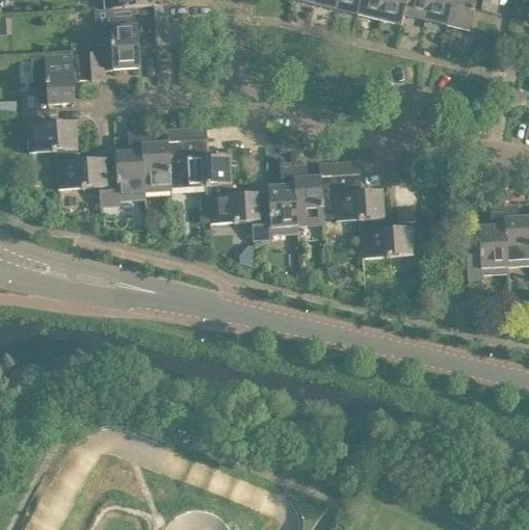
[(106,0),(107,10),(135,8),(136,21),(168,19),(167,5),(154,6),(153,0),(106,0)]
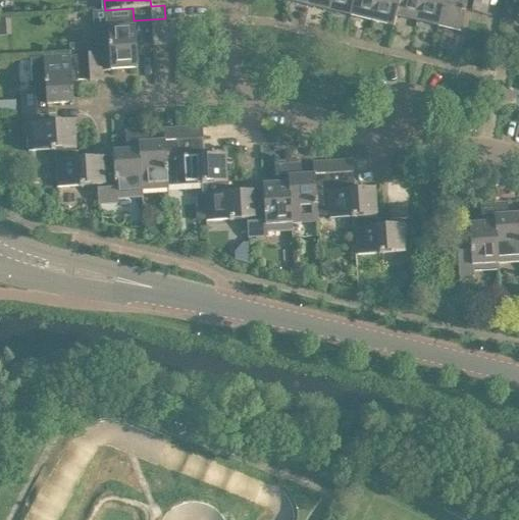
[(308,0),(308,5),(328,10),(330,0),(308,0)]
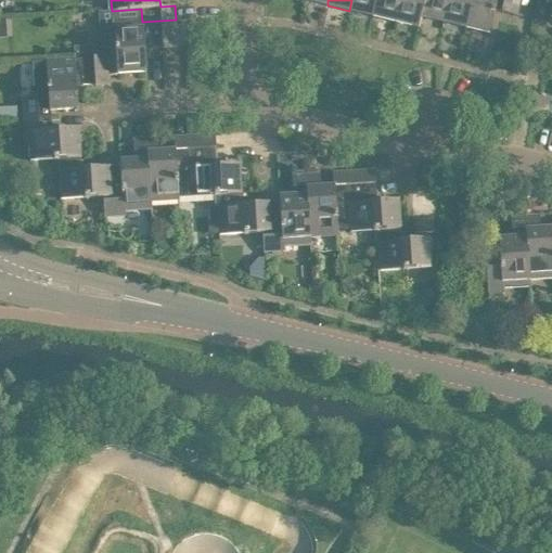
[(351,0),(349,11),(372,16),(375,0),(351,0)]
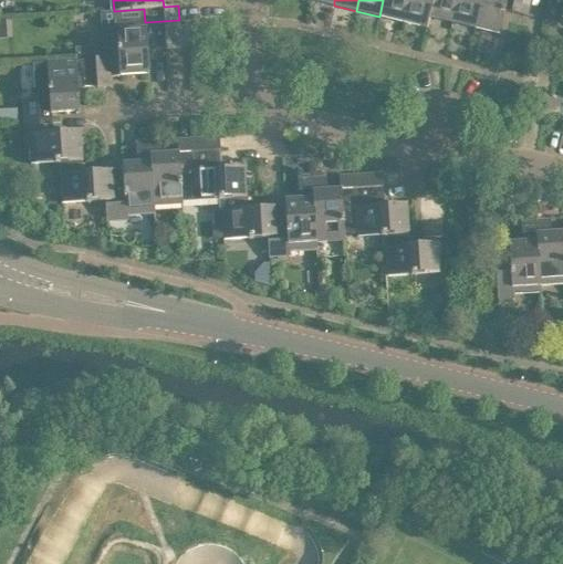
[(383,0),(379,17),(403,22),(407,0),(383,0)]
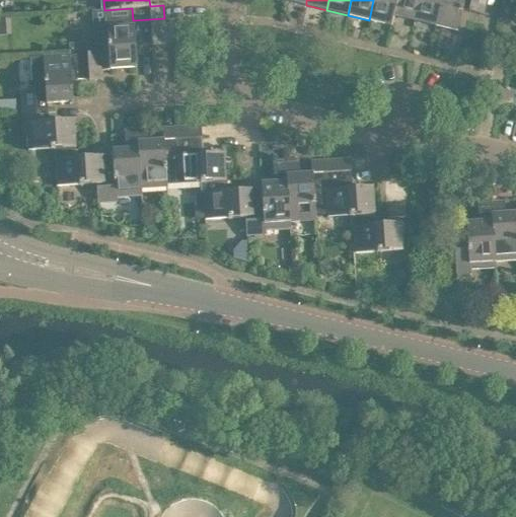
[(390,25),(395,0),(373,0),(369,20),(390,25)]
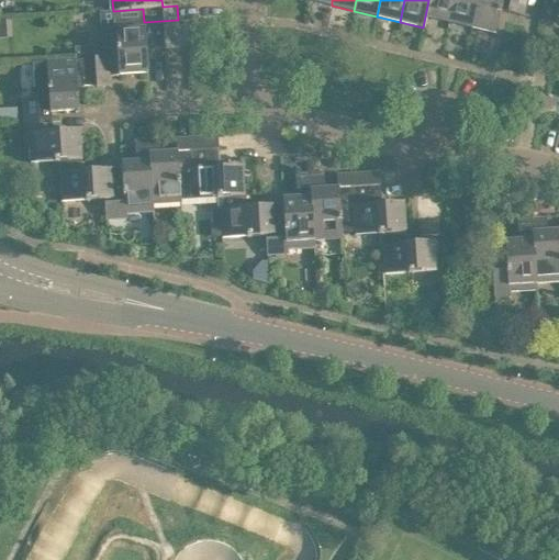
[(448,21),(454,0),(428,0),(423,28),(426,15),(448,21)]
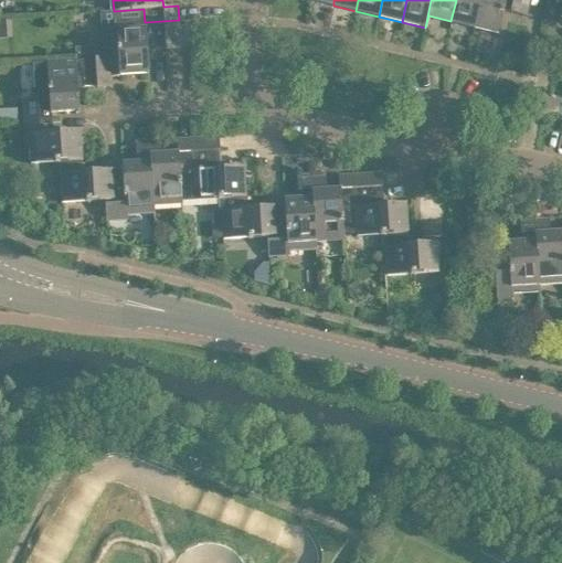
[(474,27),(480,0),(456,0),(451,21),(474,27)]
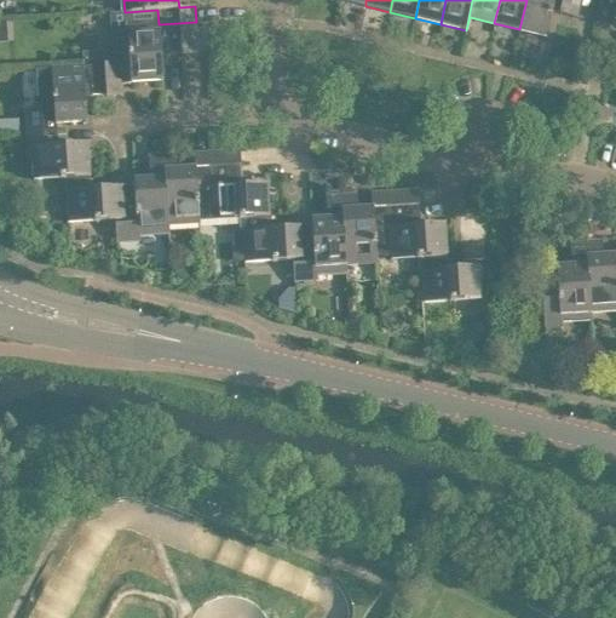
[(527,0),(519,29),(546,36),(552,11),(577,17),(581,0),(527,0)]
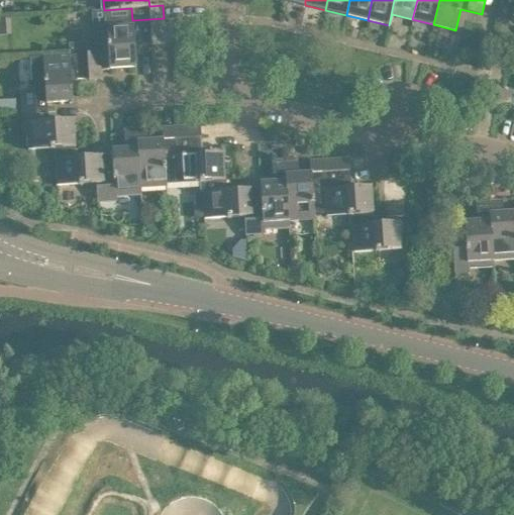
[(102,69),(136,67),(135,46),(165,44),(164,18),(132,20),(131,8),(104,10),(96,11),(97,22),(87,22),(89,48),(99,48),(99,53),(101,53),(102,69)]
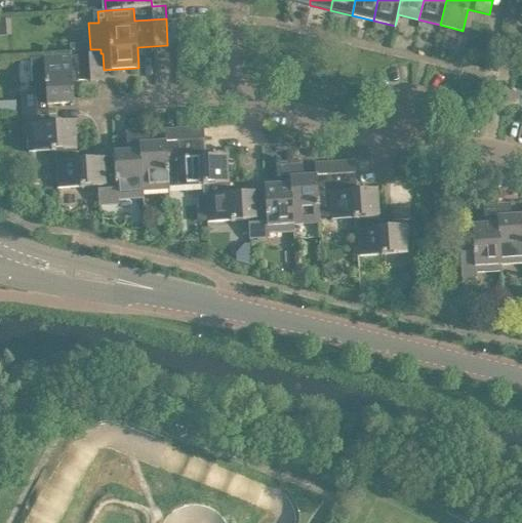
[(0,24),(0,35),(8,34),(8,24),(0,24)]
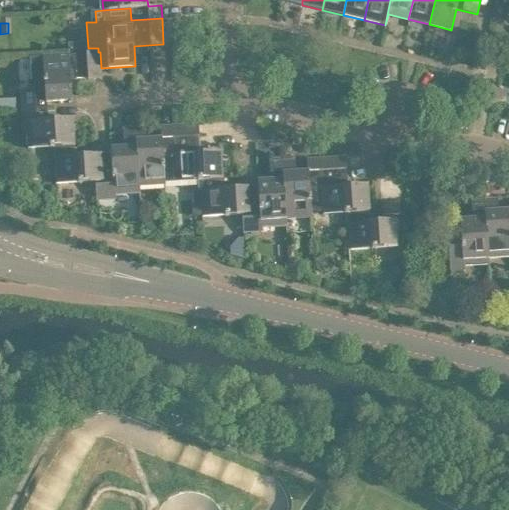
[(100,52),(98,52),(86,52),(86,54),(71,55),(71,54),(44,55),(29,56),(30,90),(22,90),(24,110),(48,109),(48,101),(73,100),(72,78),(89,77),(89,79),(101,78),(101,68),(100,52)]
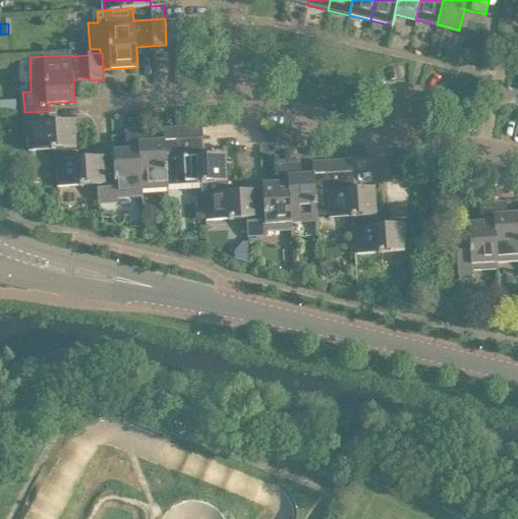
[(75,146),(74,124),(74,120),(50,121),(49,111),(24,112),(24,125),(27,125),(30,150),(52,149),(52,150),(55,150),(55,148),(75,146)]
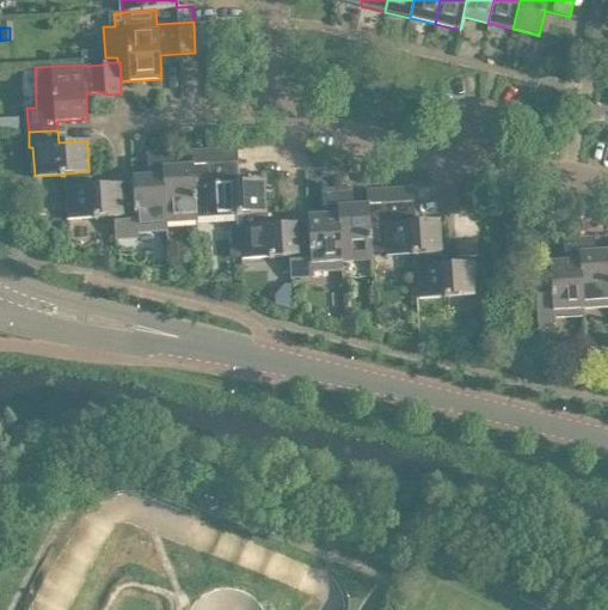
[(207,150),(208,165),(239,163),(238,147),(207,150)]
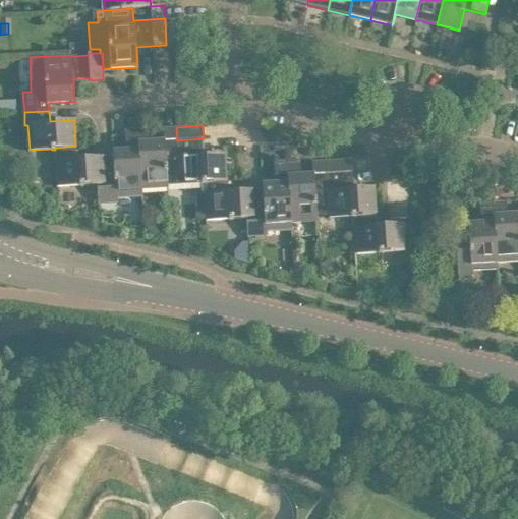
[(176,127),(170,127),(164,127),(164,141),(153,141),(152,128),(138,129),(142,196),(145,196),(144,188),(168,187),(167,159),(178,158),(177,140),(176,127)]
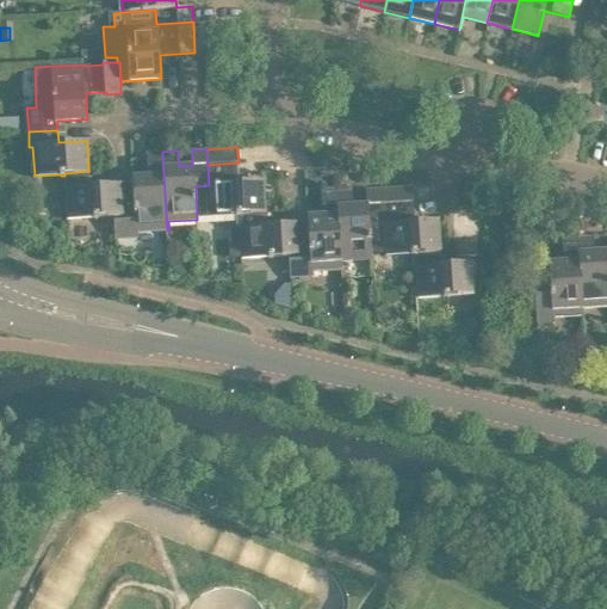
[(162,152),(154,152),(147,153),(147,167),(150,167),(150,176),(132,177),(132,183),(135,183),(136,221),(115,222),(116,239),(138,238),(138,232),(167,231),(162,152)]
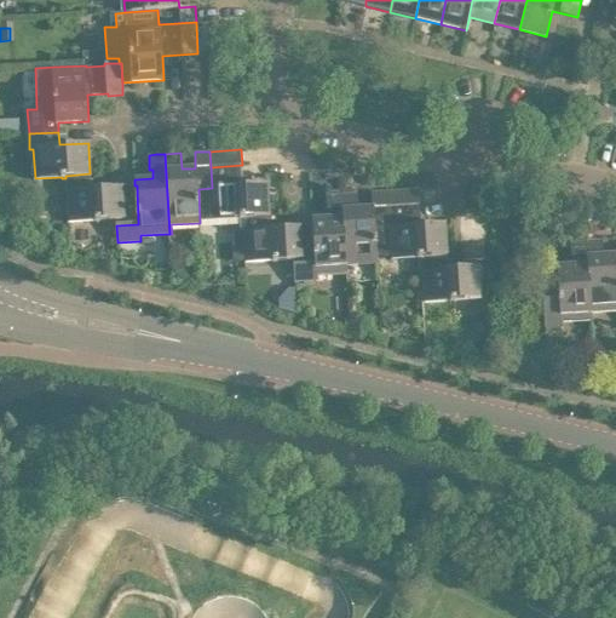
[(212,188),(199,189),(200,223),(201,223),(201,216),(214,215),(214,218),(240,217),(240,219),(245,219),(245,216),(269,215),(268,184),(243,186),(242,165),(211,167),(212,188)]
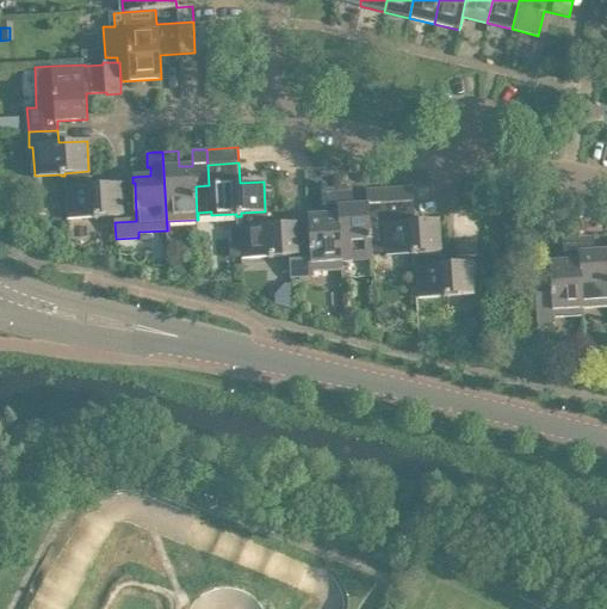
[(64,173),(64,176),(67,220),(92,217),(92,219),(99,219),(99,217),(115,216),(115,222),(136,221),(135,183),(132,183),(90,185),(88,171),(64,173)]
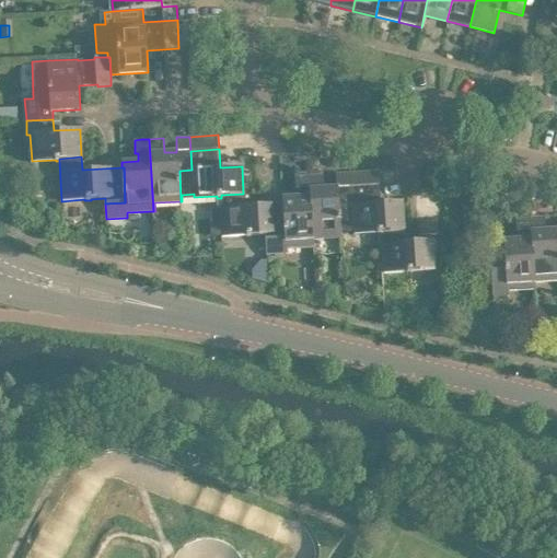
[(350,174),(351,187),(379,186),(378,172),(350,174)]
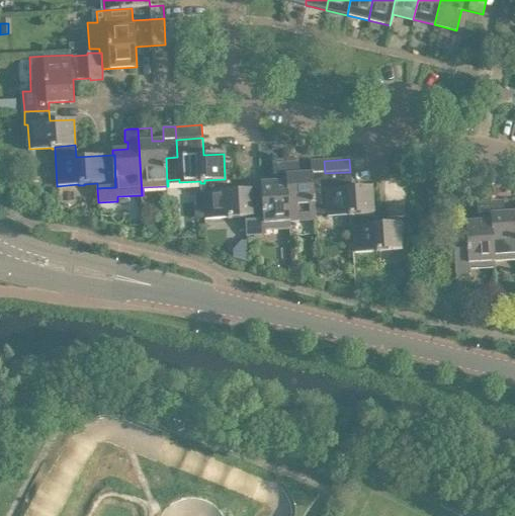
[(285,163),(289,228),(291,228),(290,222),(315,220),(313,191),(326,190),(325,173),(324,161),(311,161),(312,175),(299,176),(298,162),(285,163)]
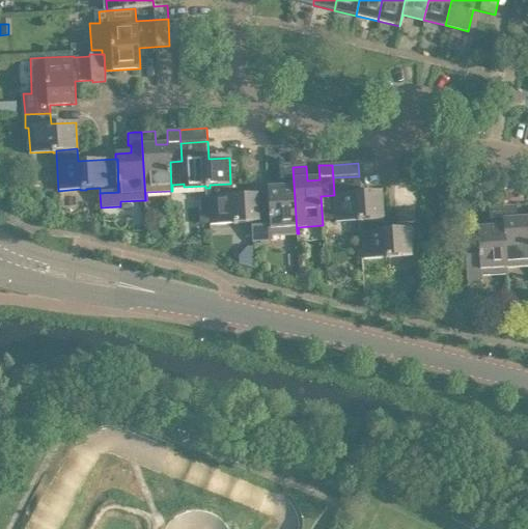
[(271,226),(257,227),(251,227),(252,242),(273,241),(273,235),(297,233),(293,167),(279,168),(280,179),(282,179),(282,188),(267,189),(268,193),(269,193),(271,226)]
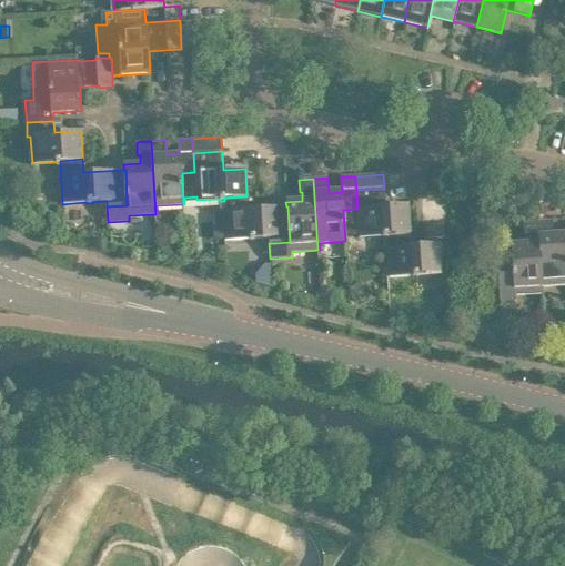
[(343,210),(345,241),(346,241),(346,235),(357,234),(357,236),(382,235),(382,238),(386,238),(386,234),(401,233),(409,233),(407,204),(385,206),(384,189),(356,190),(357,209),(343,210)]
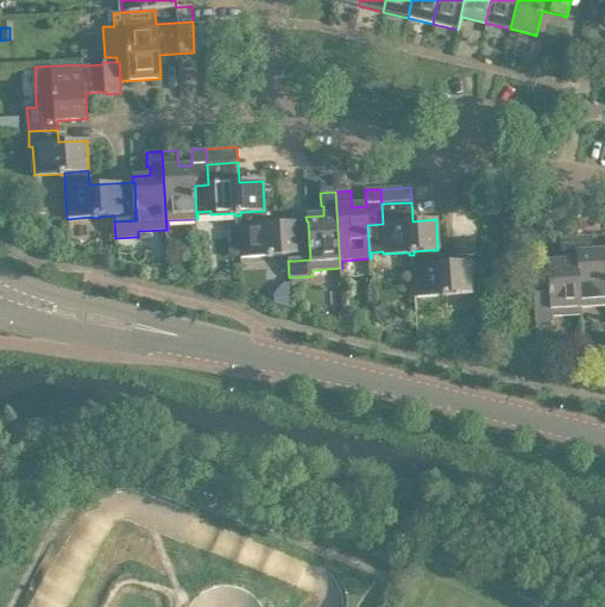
[(240,212),(241,257),(268,256),(268,257),(288,256),(288,261),(295,261),(310,260),(308,221),(307,221),(265,224),(264,211),(240,212)]
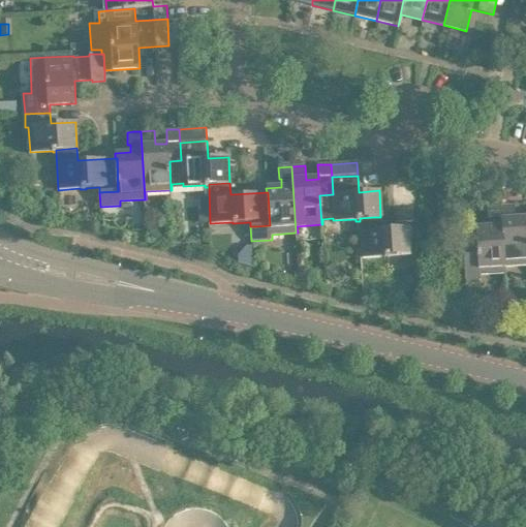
[(504,266),(525,264),(525,204),(525,217),(515,218),(514,205),(499,206),(503,274),(505,274),(504,266)]
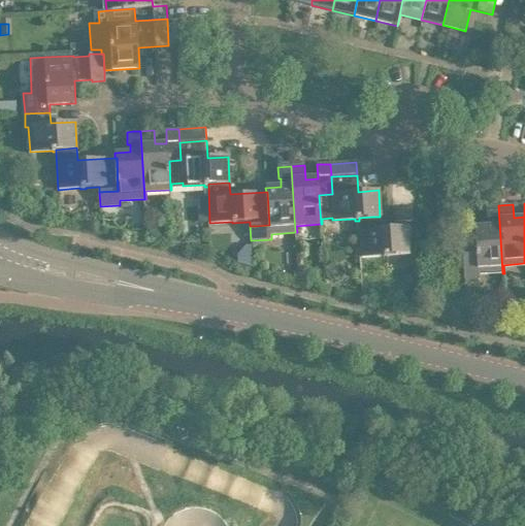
[(479,274),(502,273),(498,205),(486,205),(487,219),(488,219),(488,226),(473,227),(474,236),(461,237),(464,278),(479,277),(479,274)]
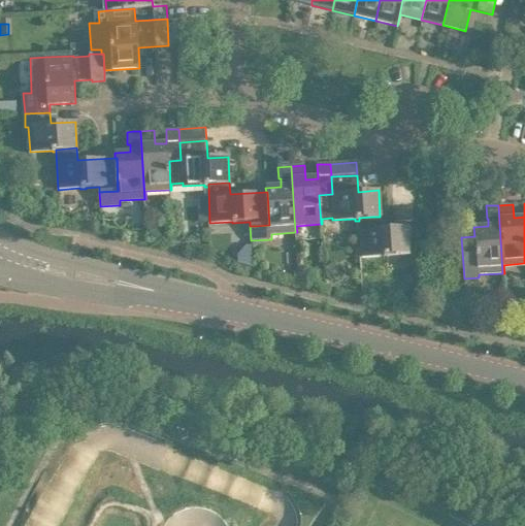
[(380,217),(372,217),(359,218),(359,221),(360,230),(358,230),(360,257),(387,256),(387,257),(393,256),(409,255),(407,223),(413,222),(412,208),(395,209),(396,223),(397,222),(397,228),(381,229),(380,217)]
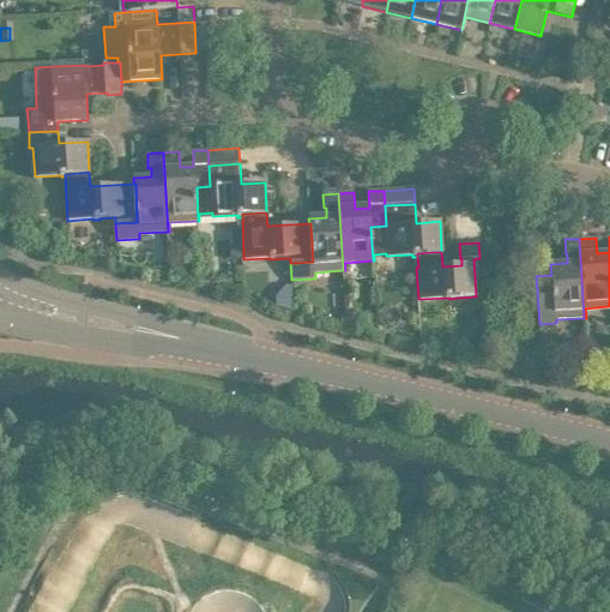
[(473,328),(483,329),(484,318),(475,317),(473,328)]
